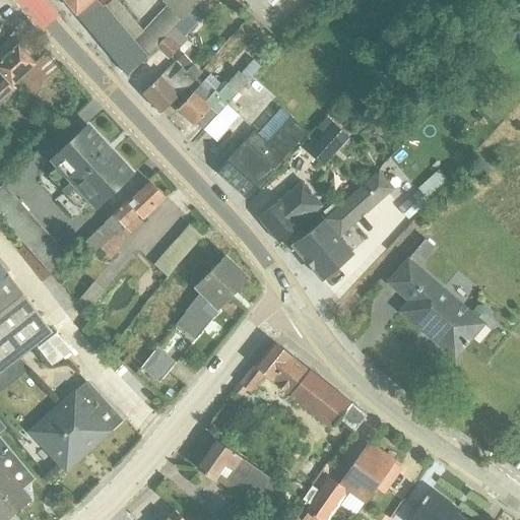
[(63,0),(128,77),(155,47),(200,0),(63,0)]
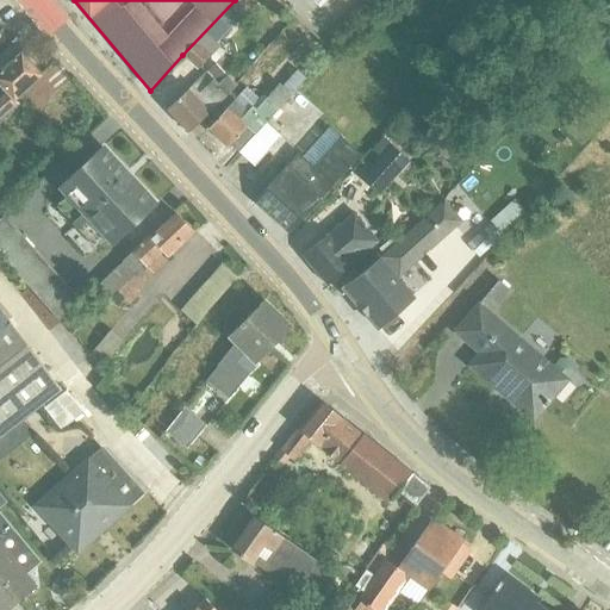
[(250,0),(235,0),(182,55),(198,72),(221,47),(217,44),(221,41),(223,43),(226,39),(225,38),(231,31),(230,30),(255,4),(250,0)]
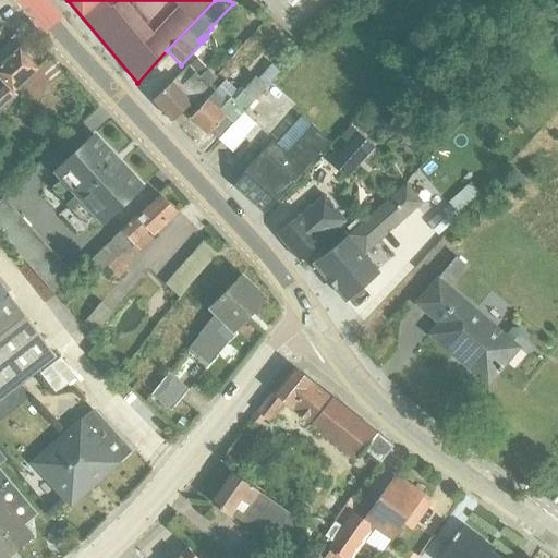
[(26,50),(22,50),(20,48),(0,65),(0,111),(19,95),(14,92),(38,69),(31,60),(32,56),(26,50)]
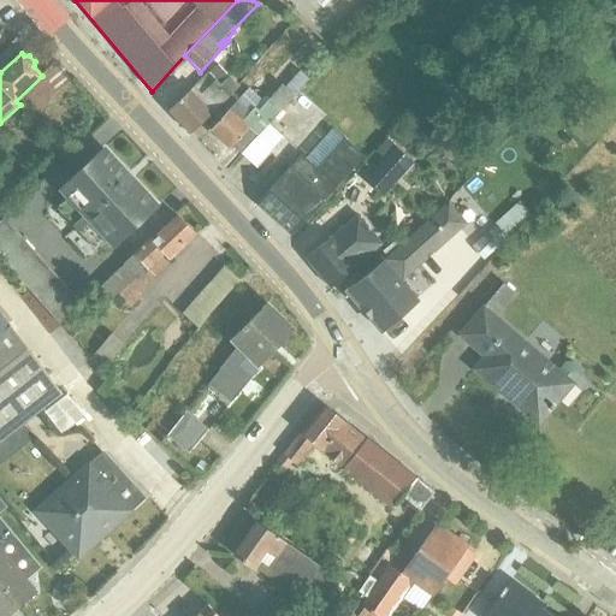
[(242,155),(268,124),(309,80),(300,70),(284,87),(282,84),(268,99),(266,96),(253,110),(242,100),(240,104),(236,100),(209,131),(230,149),(232,147),(242,155)]
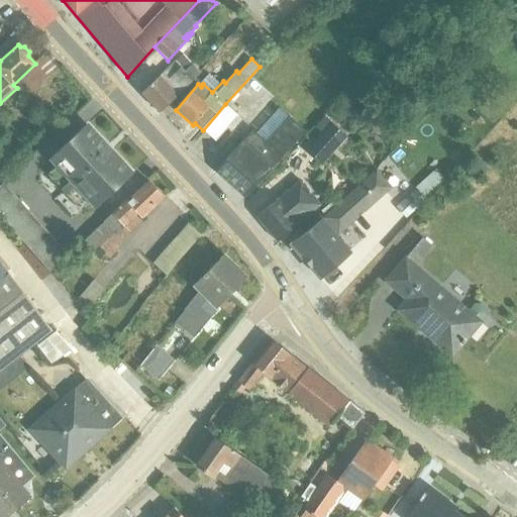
[(182,67),(181,68),(175,61),(163,73),(141,94),(160,113),(200,72),(193,64),(185,71),(182,67)]
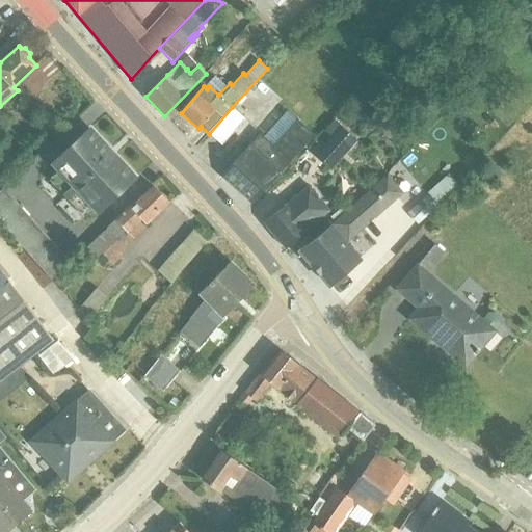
[(209,134),(221,145),(245,120),(232,107),(209,134)]
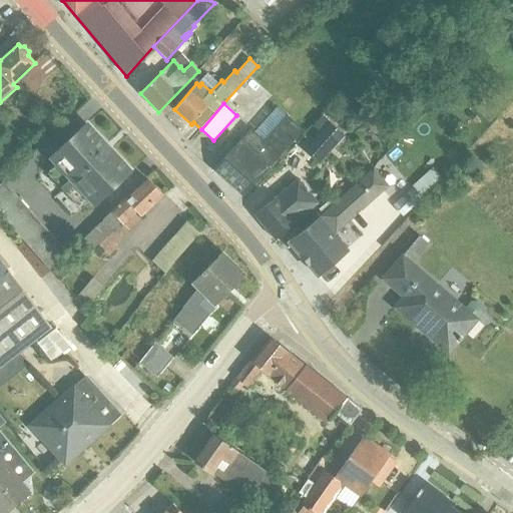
[(239,140),(213,169),(241,194),(243,196),(303,129),(278,107),(254,133),(251,130),(241,141),(239,140)]
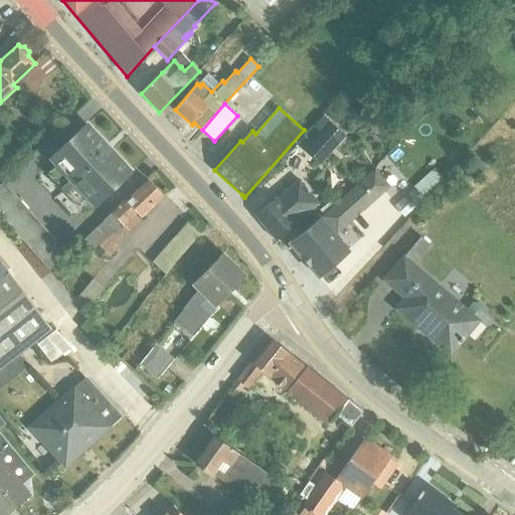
[(321,133),(305,152),(319,164),(345,135),(323,116),(314,127),(321,133)]
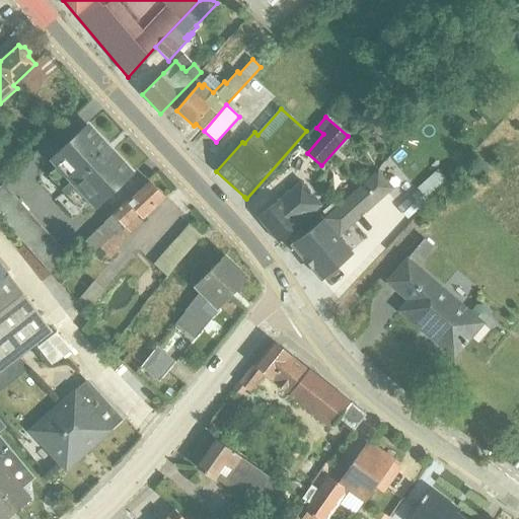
[(88,203),(94,210),(132,174),(87,126),(49,162),(55,168),(47,175),(79,211),(88,203)]
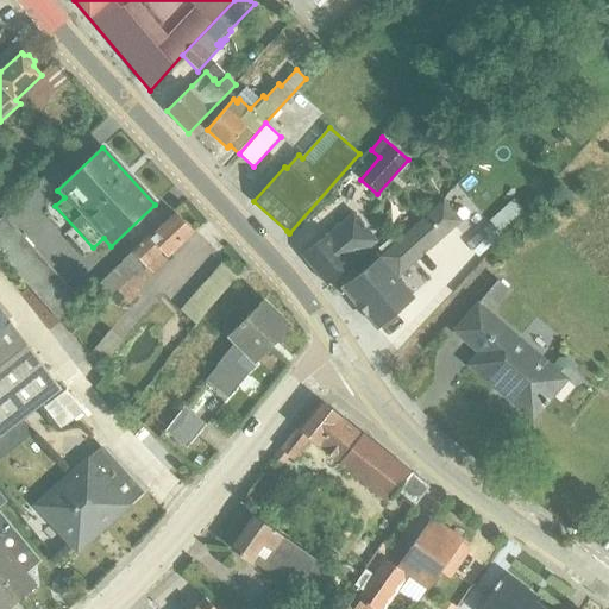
[(478,258),(502,238),(501,236),(526,213),(513,200),(488,221),(490,223),(466,244),(478,258)]
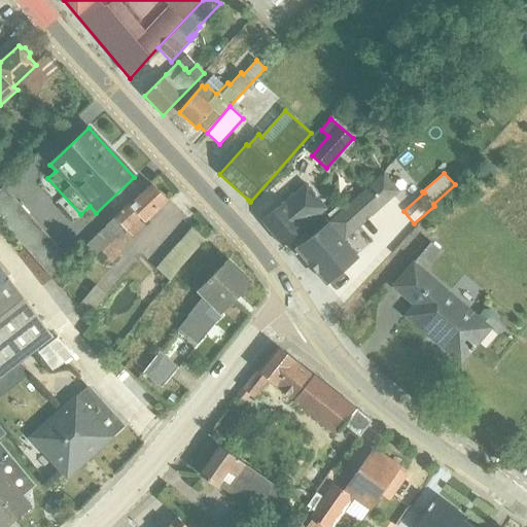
[(329,221),(295,248),(325,283),(326,285),(358,257),(344,240),(399,191),(385,174),(329,221)]
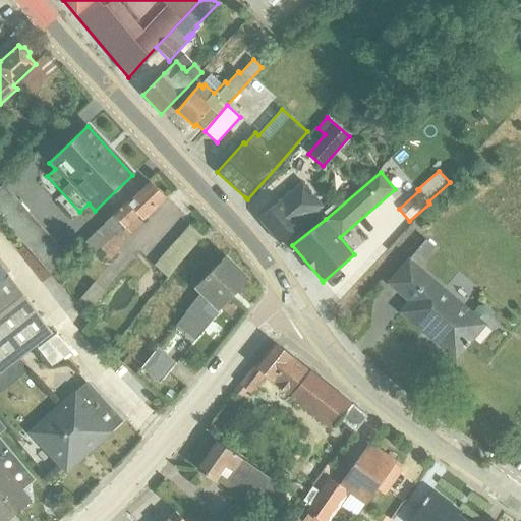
[(303,182),(258,219),(280,244),(324,206),(303,182)]
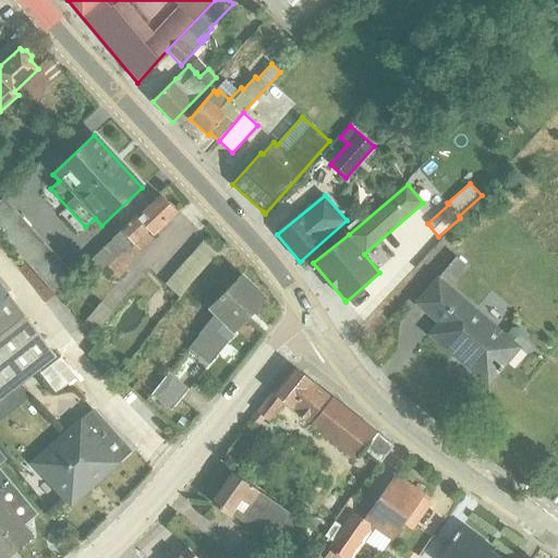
[(119,279),(129,269),(125,265),(155,237),(153,234),(177,211),(161,196),(86,265),(97,276),(107,267),(119,279)]
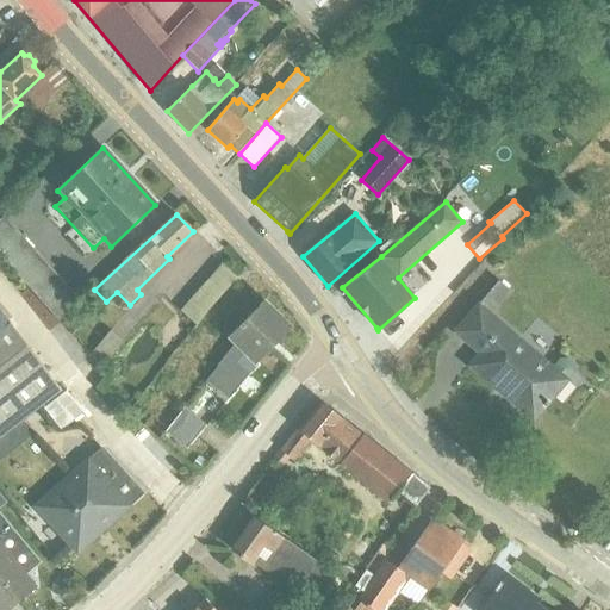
[(181,313),(195,324),(237,278),(224,266),(181,313)]
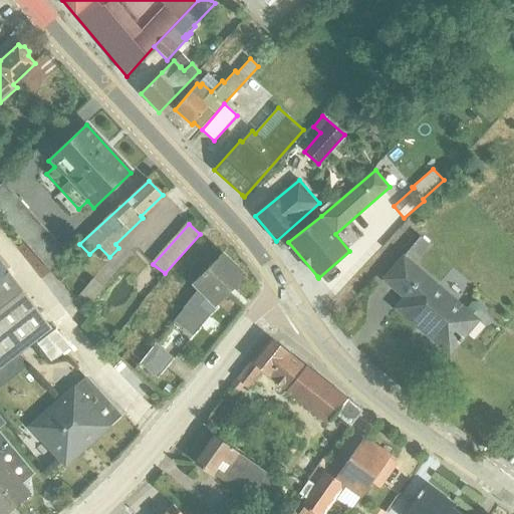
[(291,240),(304,231),(300,225),(287,235),(291,240)]
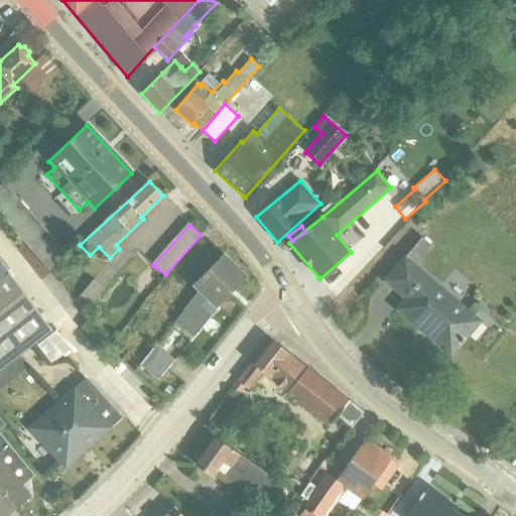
[(431,245),(422,238),(412,249),(421,257),(431,245)]
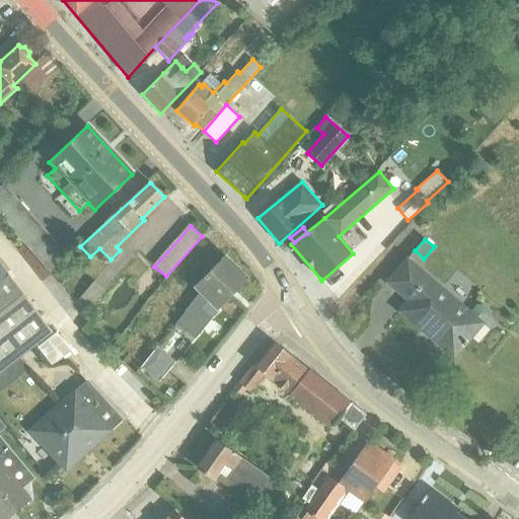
[(175,323),(195,340),(211,319),(219,311),(217,309),(247,279),(225,255),(193,287),(199,293),(184,311),(175,323)]
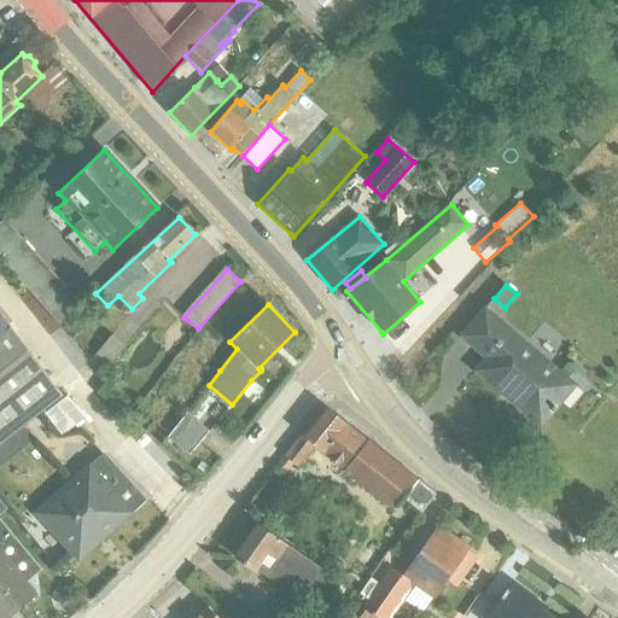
[(561,371),(487,307),(461,337),(485,357),(487,356),(488,356),(476,371),(477,372),(479,368),(512,396),(509,400),(540,426),(582,377),(582,373),(581,371),(579,368),(577,366),(575,365),(572,363),(570,363),(567,365),(561,371)]
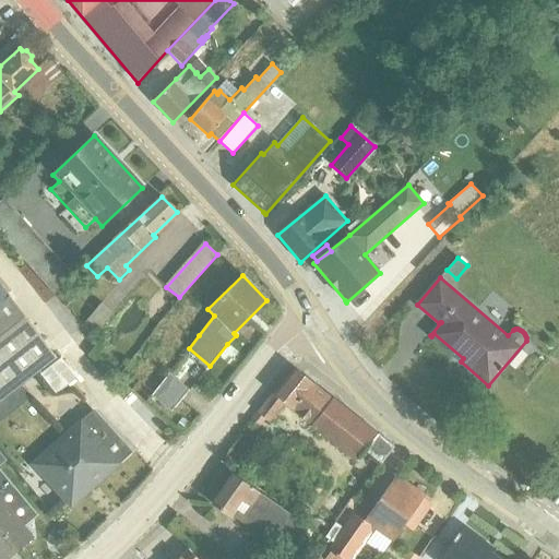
[(0,402),(15,391),(57,358),(8,294),(0,300),(0,402)]
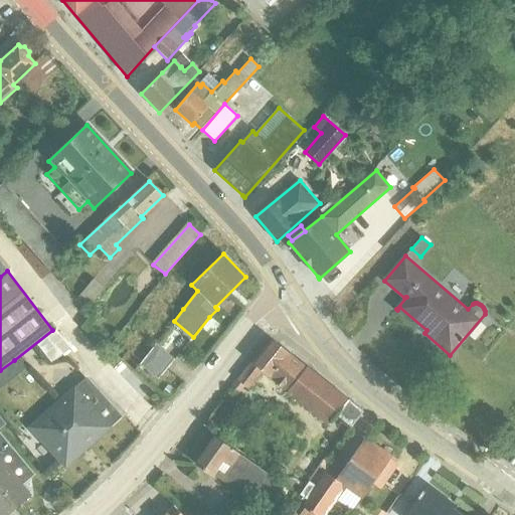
[(75,301),(86,310),(103,288),(93,279),(75,301)]
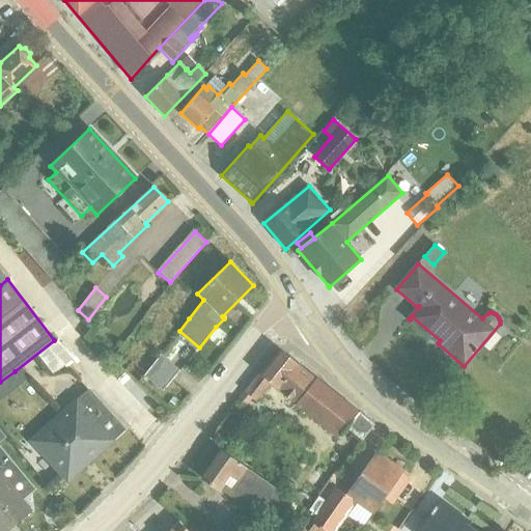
[(179,370),(180,369),(186,363),(170,350),(167,346),(161,355),(179,370)]
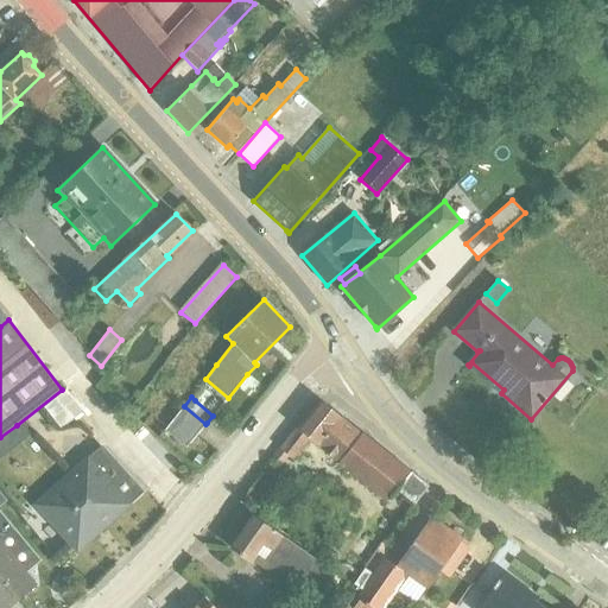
[(397,489),(410,472),(320,400),(270,461),(280,469),(289,457),(293,461),(309,441),(385,504),(397,489)]
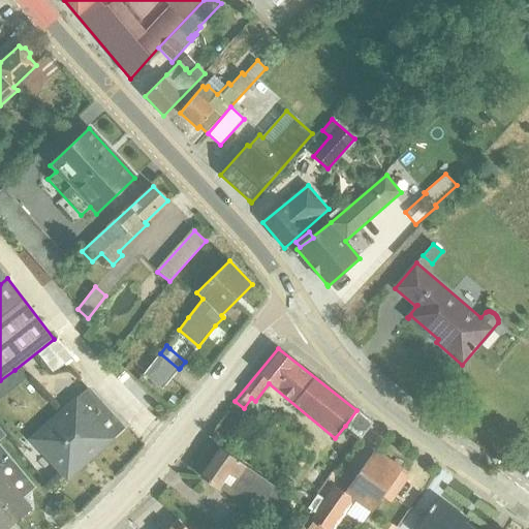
[(160,353),(143,374),(162,390),(179,369),(160,353)]
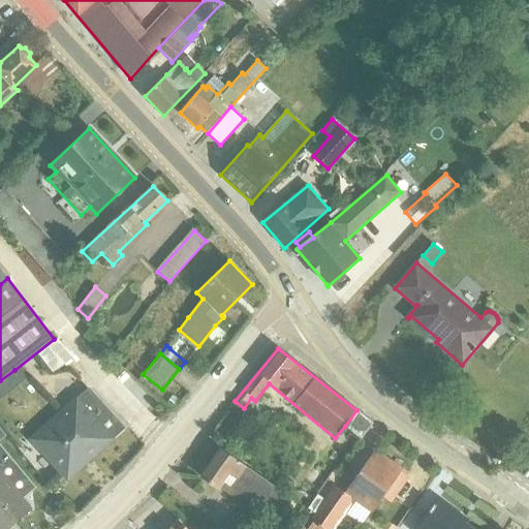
[(14,370),(0,380),(0,399),(23,381),(14,370)]
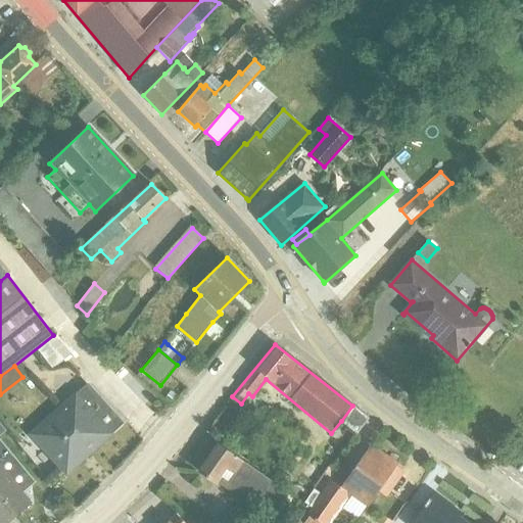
[(85,382),(31,431),(66,472),(122,423),(85,382)]
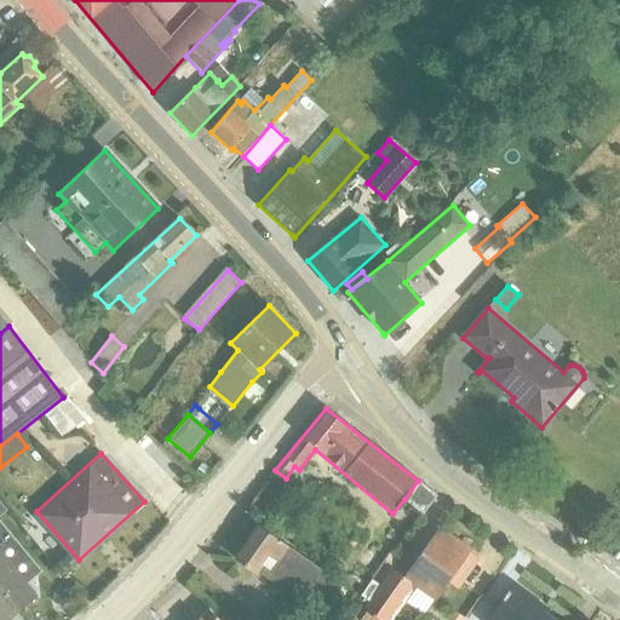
[(405,499),(423,514),(436,495),(418,481),(405,499)]
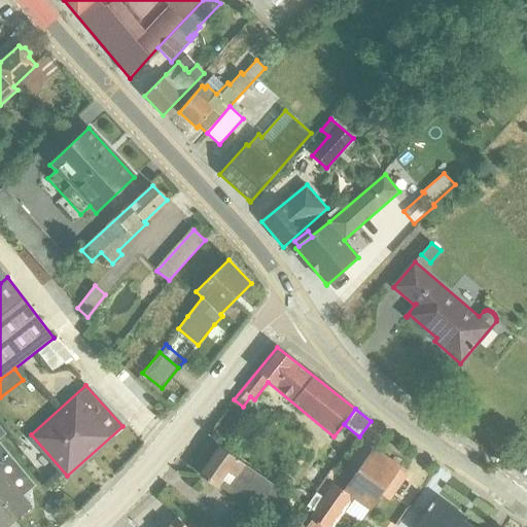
[(0,526),(5,526),(30,507),(22,497),(35,486),(0,444),(0,438),(2,437),(0,434),(0,526)]
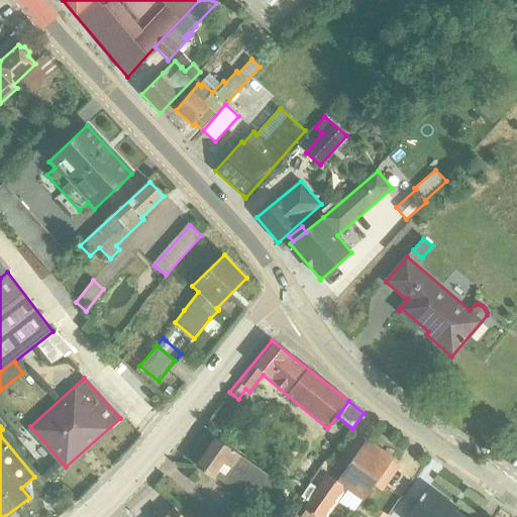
[(275,506),(287,488),(215,438),(196,467),(240,496),(244,490),(267,505),(269,502),(275,506)]
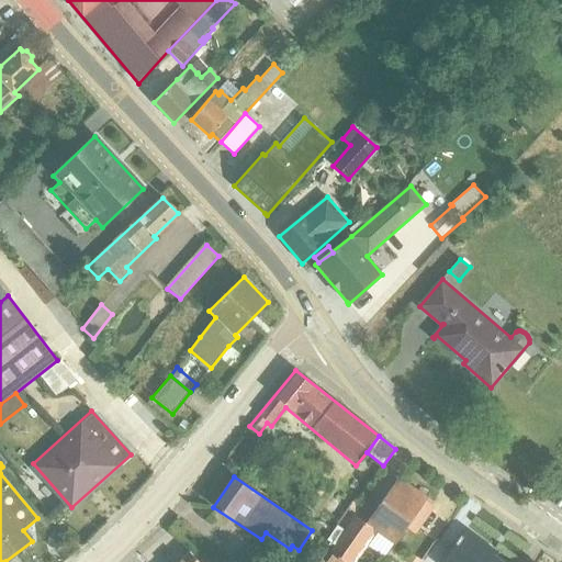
[(406,529),(414,534),(433,505),(397,480),(366,523),(356,516),(346,531),(336,547),(326,561),(357,561),(375,536),(393,548),(406,529)]
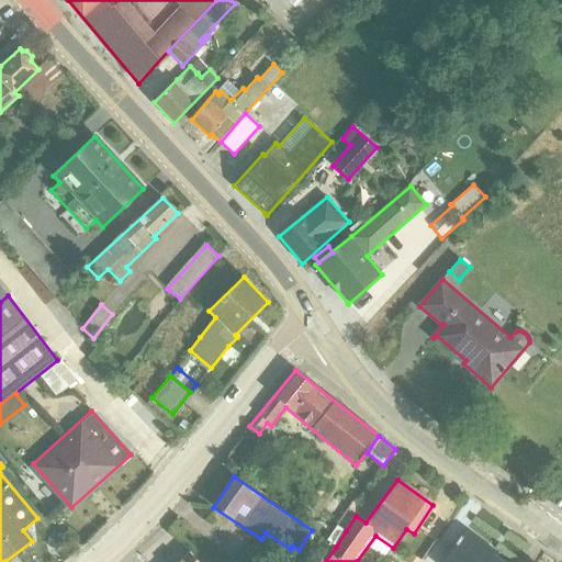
[(327,539),(326,540),(332,543),(336,547),(346,531),(337,526),(327,539)]
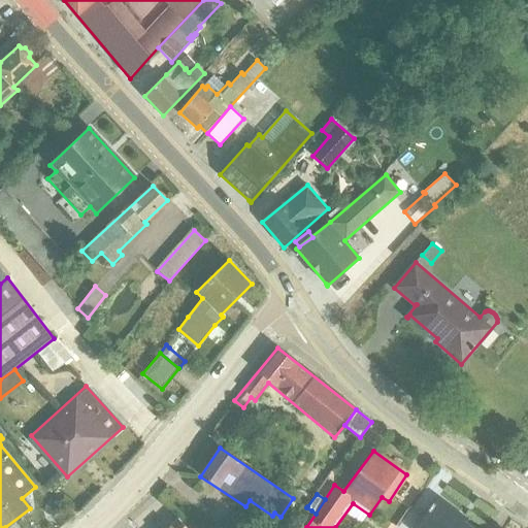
[(469,527),(463,523),(461,524),(453,518),(457,514),(437,499),(415,527),(469,527)]
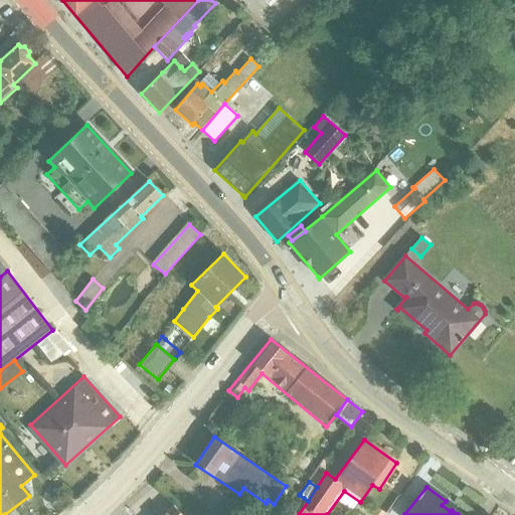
[(182,514),(174,506),(164,514),(182,514)]
